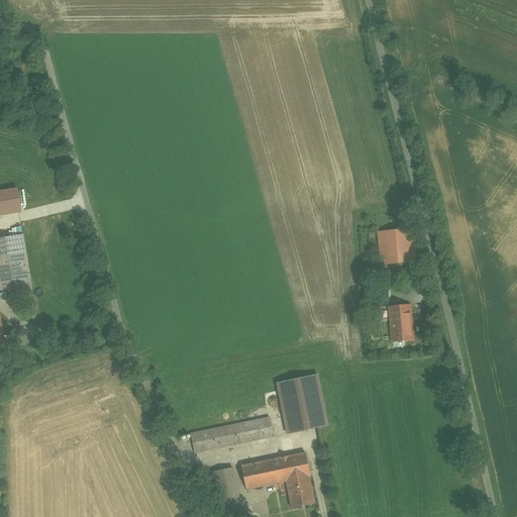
[(0,190),(0,216),(26,213),(22,188),(0,190)]
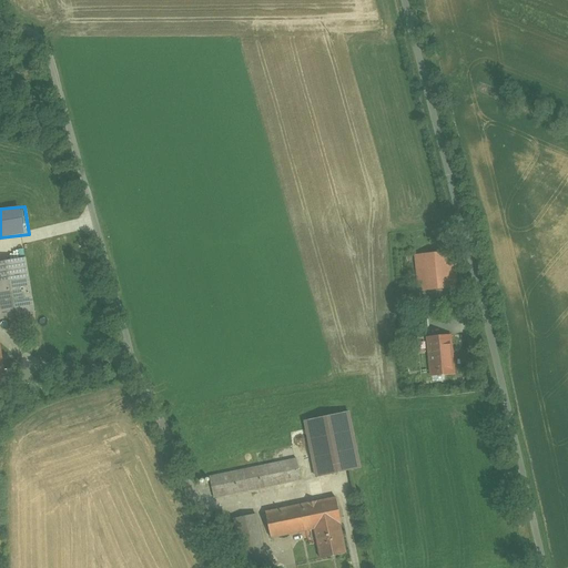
[(454,252),(416,255),(419,291),(457,287),(454,252)]
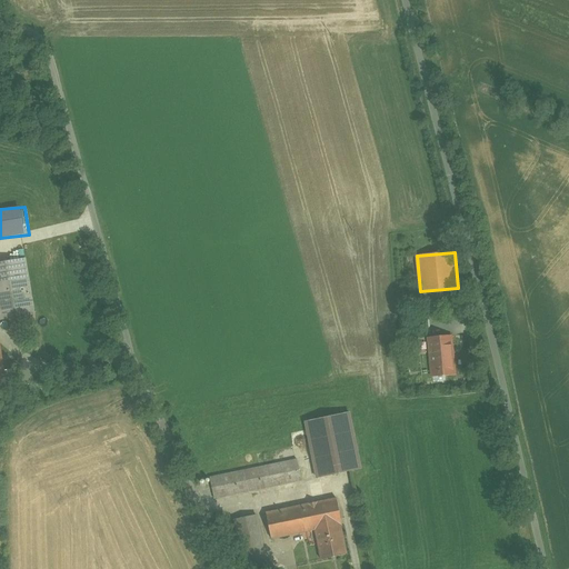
[(26,258),(0,262),(0,319),(35,313),(26,258)]
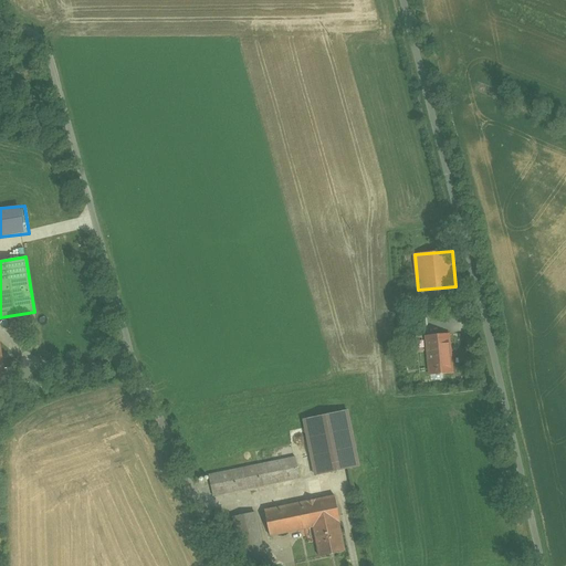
[(449,335),(426,337),(429,374),(452,371),(449,335)]
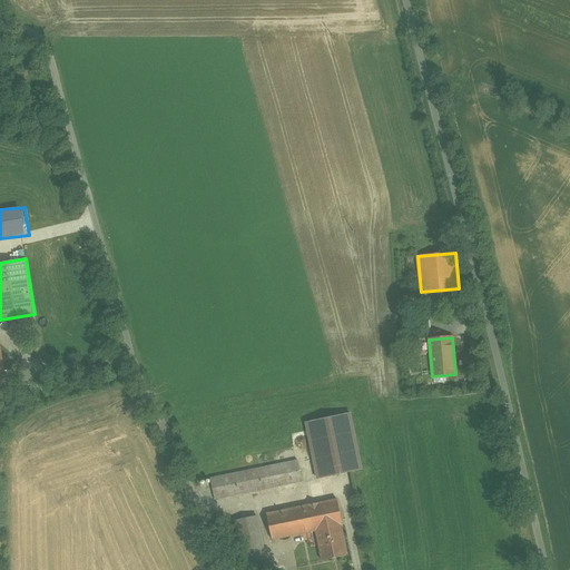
[(350,414),(305,423),(317,479),(361,469),(350,414)]
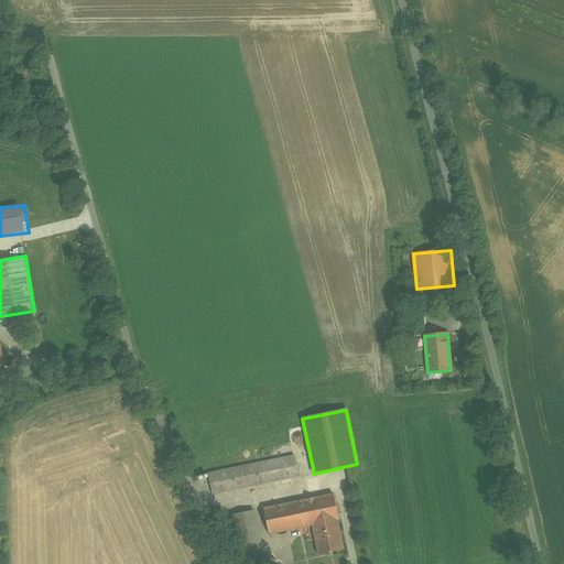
[(294,455),(208,474),(213,495),(299,476),(294,455)]
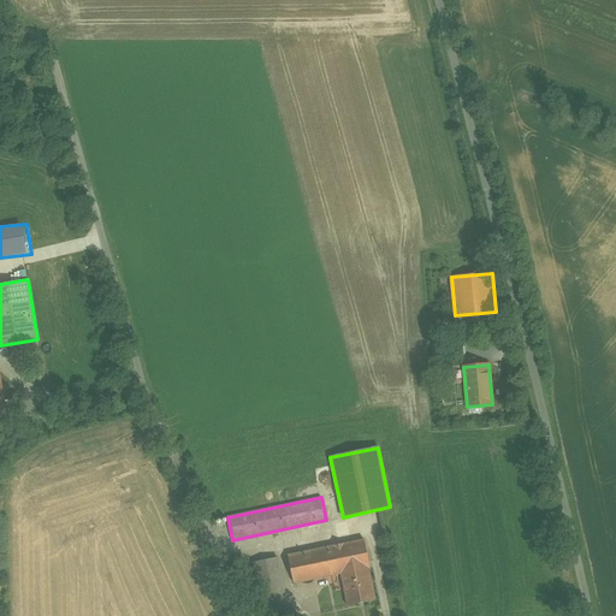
[(363,539),(288,555),(294,584),(341,574),(369,568),(363,539)]
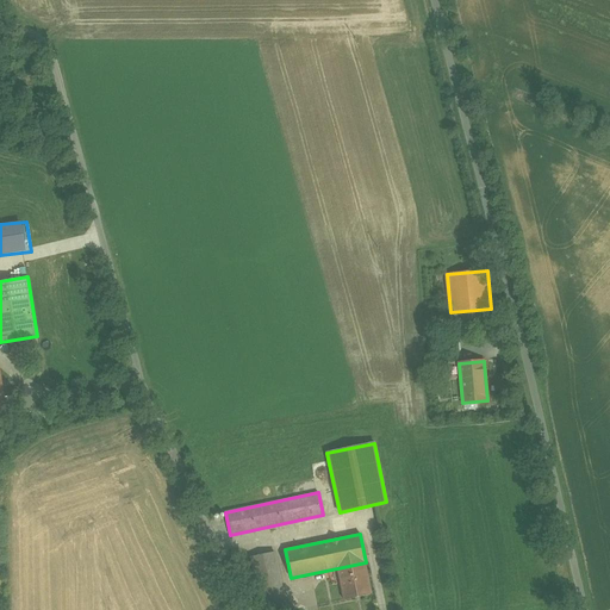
[(274,552),(251,556),(261,602),(267,601),(284,597),(274,552)]
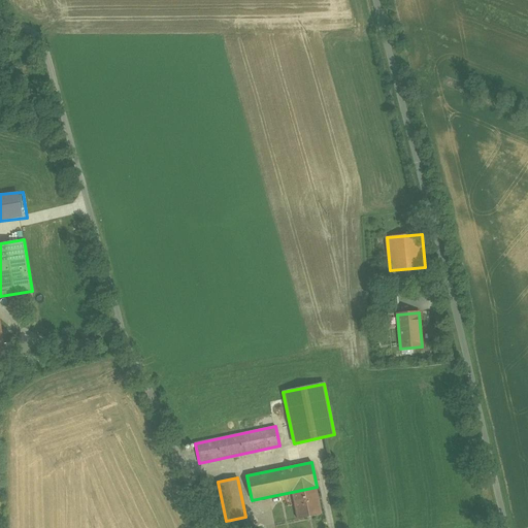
[(317,487),(292,492),(298,520),(322,515),(317,487)]
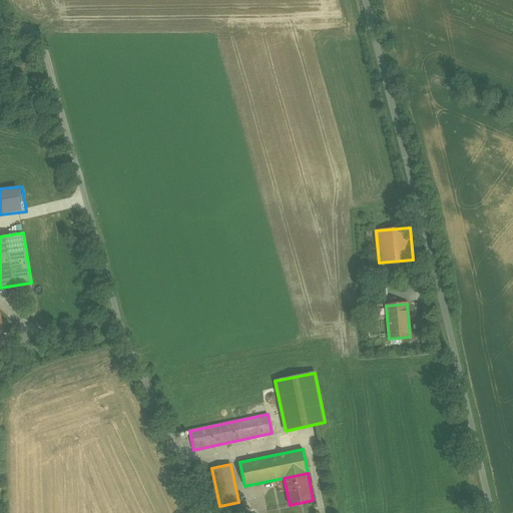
[(240,512),(238,502),(224,505),(225,512),(240,512)]
